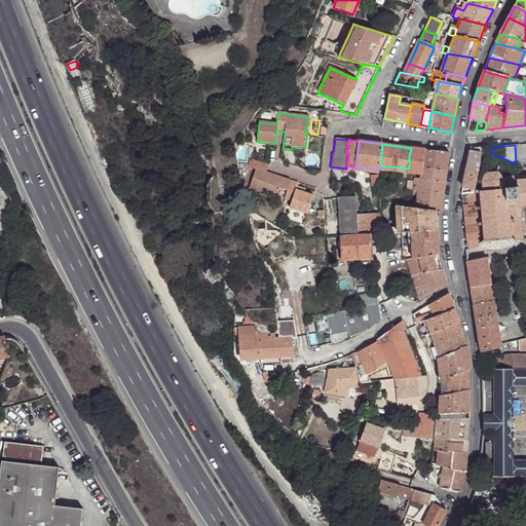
[(424,154),(424,149),(411,148),(409,156),(420,158),(420,156),(423,155),(424,154)]
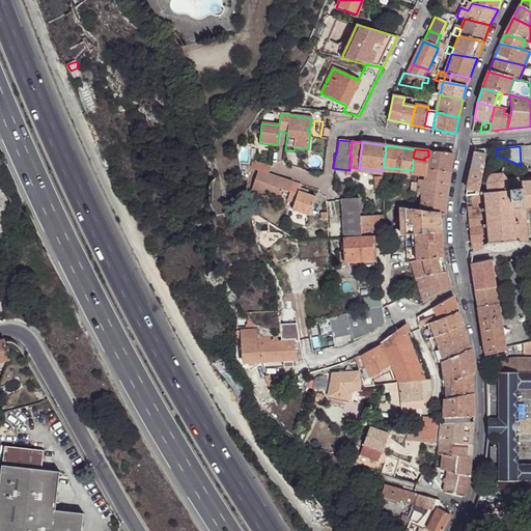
[(426,170),(450,172),(452,154),(428,150),(428,156),(426,170)]
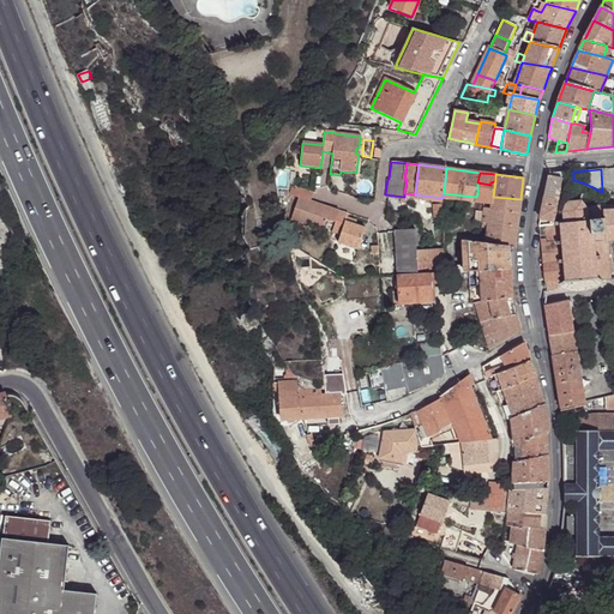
[(561,179),(548,176),(539,226),(546,226),(554,224),(554,223),(561,179)]
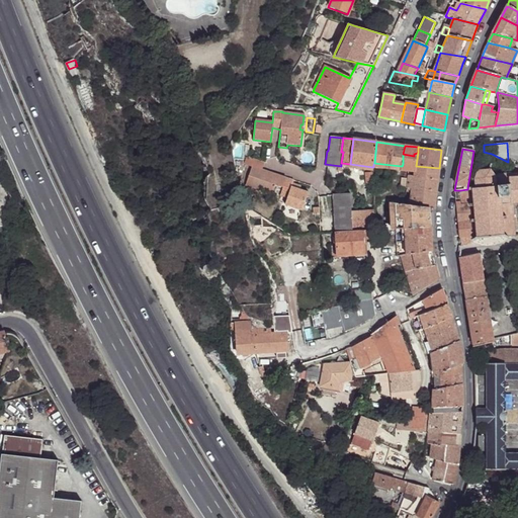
[(415,167),(416,166),(418,152),(417,153),(414,154),(414,156),(403,154),(403,164),(415,167)]
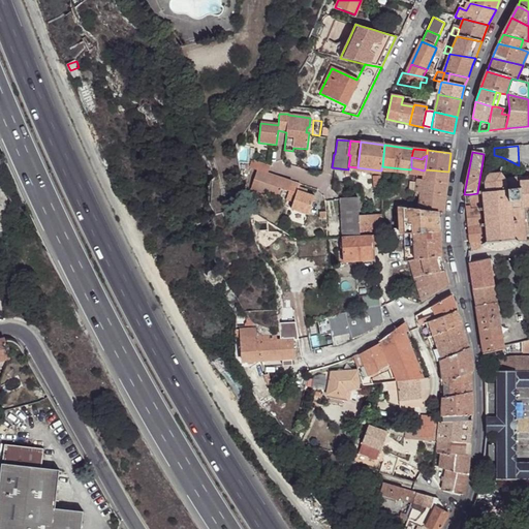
[(487,168),(490,174),(499,174),(501,167),(502,167),(502,164),(500,161),(497,159),(493,159),(490,160),(488,162),(486,165),(486,169),(487,168)]
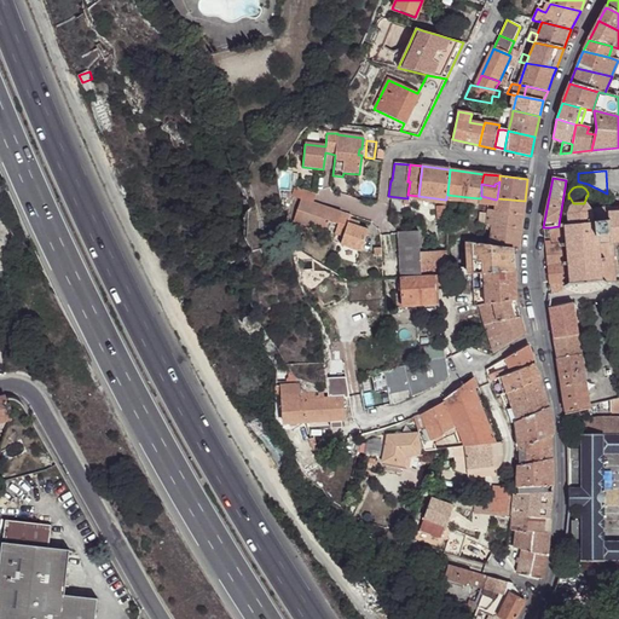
[(316,195),(294,187),(290,197),(300,200),(293,221),(313,229),(313,226),(325,231),(329,221),(337,225),(334,233),(342,237),(340,244),(360,252),(368,230),(357,226),(347,223),(348,219),(350,217),(341,213),(319,204),(318,209),(313,207),(314,203),(312,203),(316,195)]
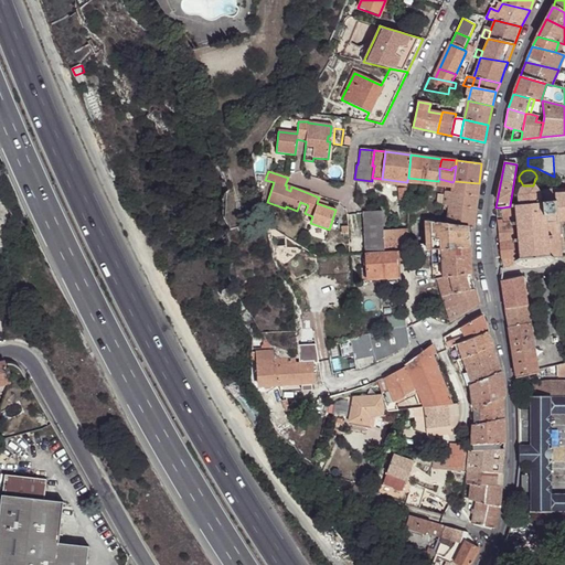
[(537,179),(535,185),(539,192),(545,190),(546,190),(546,188),(548,188),(548,181),(537,179)]
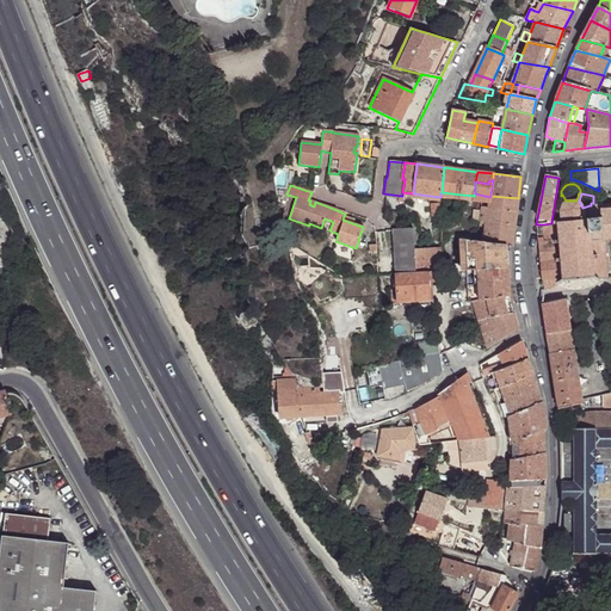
[(488,209),(517,213),(518,198),(491,196),(489,197),(489,199),(488,209)]
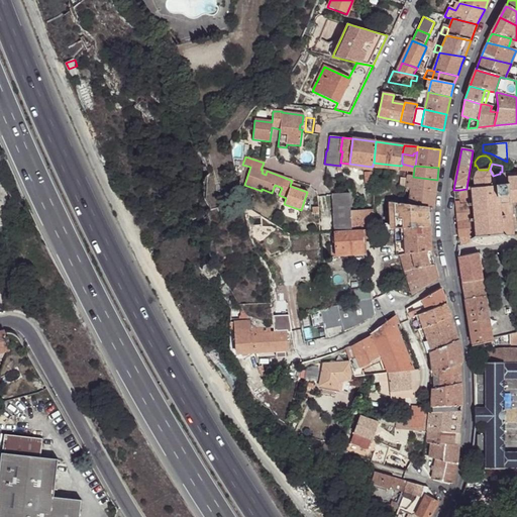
[(477,237),(501,235),(503,234),(500,199),(497,199),(496,187),(495,185),(494,177),(494,176),(493,176),(490,170),(490,169),(488,170),(479,170),(477,170),(475,178),(474,179),(474,180),(475,187),(471,187),(475,237),(477,237)]
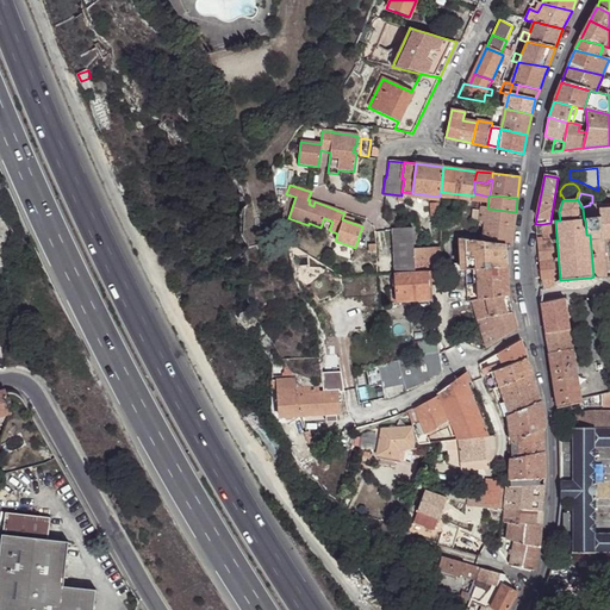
[(599,206),(602,206),(602,205),(590,205),(590,207),(583,209),(584,218),(590,218),(599,217),(599,206)]
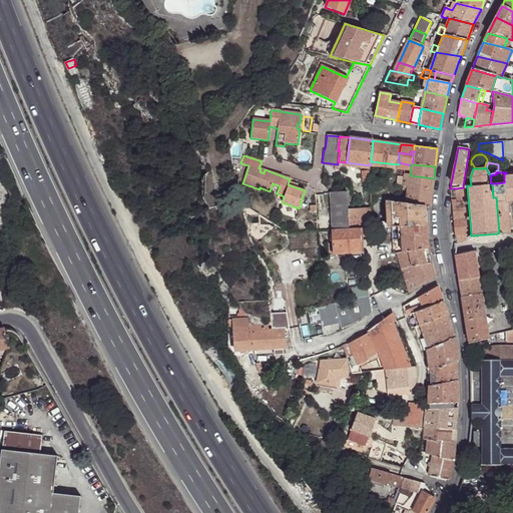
[(508,200),(512,200),(512,172),(506,173),(504,173),(504,182),(505,182),(506,196),(506,201),(508,200)]
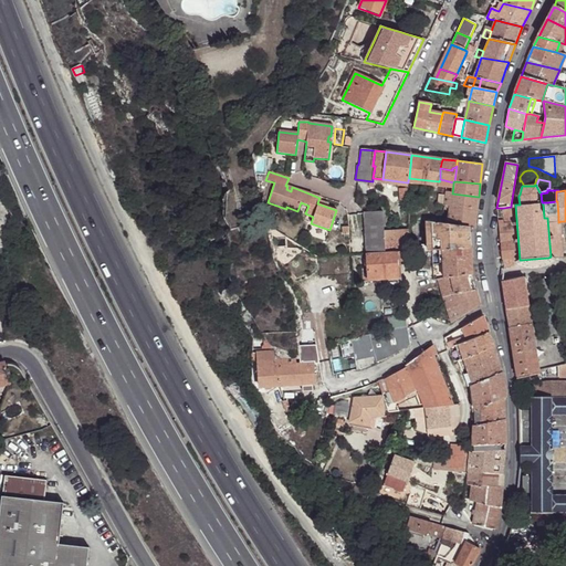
[(470,228),(474,229),(479,197),(452,194),(448,192),(447,192),(447,196),(446,205),(446,206),(451,207),(451,211),(450,221),(449,226),(470,228)]
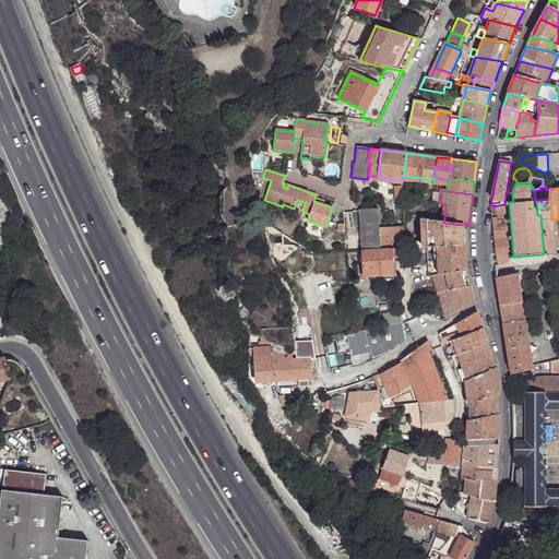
[(540,215),(551,214),(550,199),(549,199),(540,200),(540,202),(536,202),(537,215),(540,215)]
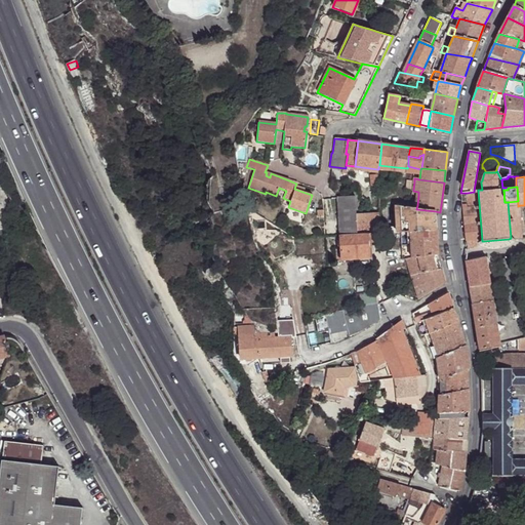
[(478,190),(474,191),(474,192),(467,193),(469,207),(468,207),(467,204),(461,204),(467,241),(468,247),(468,250),(480,245),(484,241),(482,241),(478,190)]
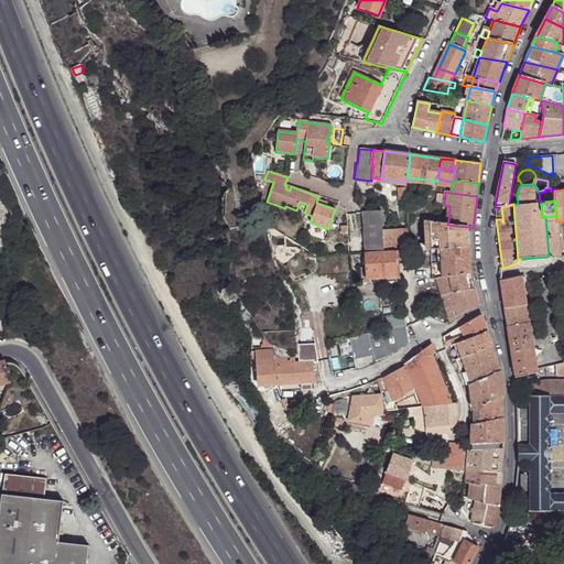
[(362,216),(365,253),(383,252),(382,231),(381,215),(362,216)]
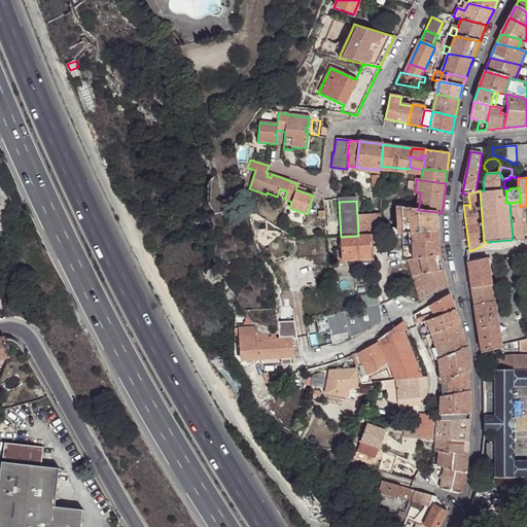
[(518,241),(524,240),(522,206),(520,207),(520,202),(510,203),(513,239),(511,240),(516,243),(518,241)]
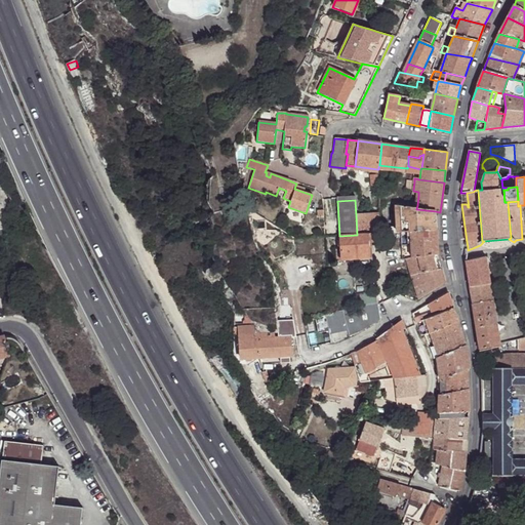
[(410,231),(436,230),(436,211),(416,209),(414,208),(411,208),(411,207),(399,206),(400,232),(401,232),(410,231)]
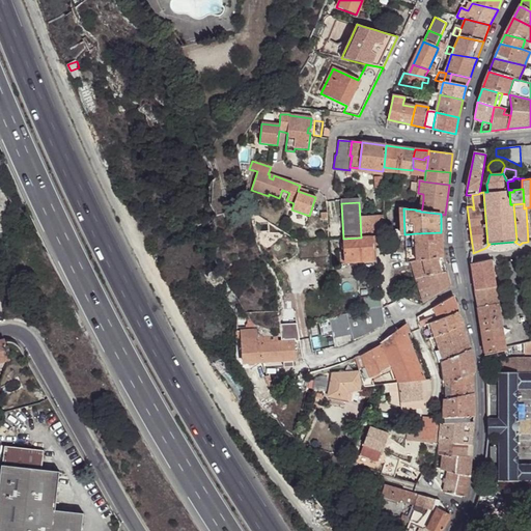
[(371,236),(382,235),(381,217),(360,218),(361,238),(371,236)]
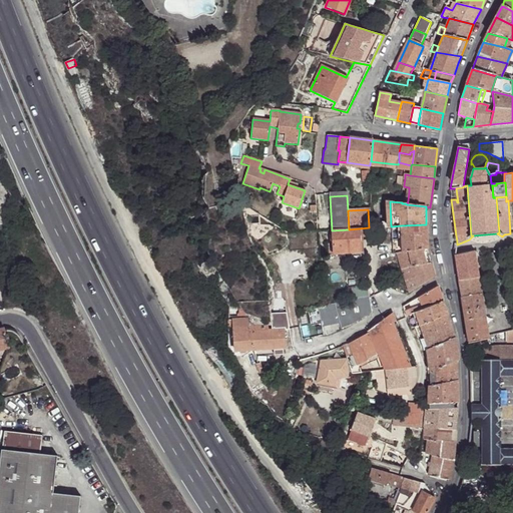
[(403,252),(427,247),(426,224),(401,225),(402,239),(403,252)]
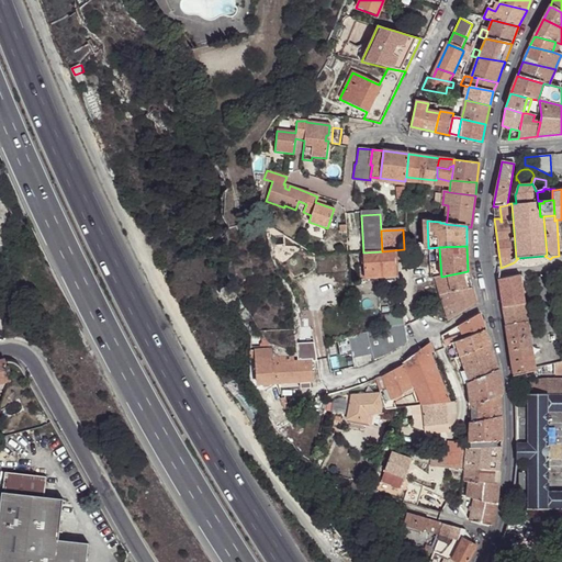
[(382,251),(363,253),(364,258),(364,266),(364,274),(378,273),(394,273),(393,255),(393,250),(382,251)]
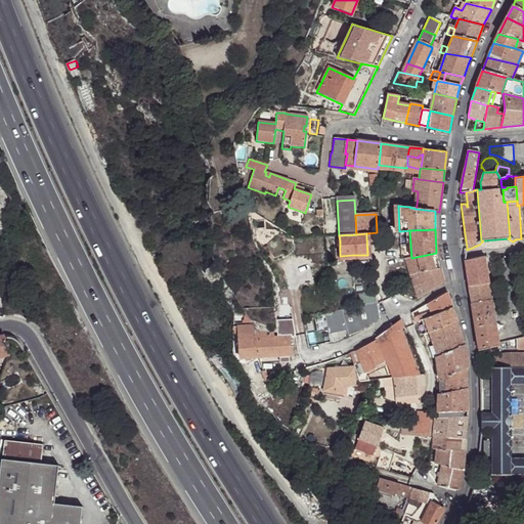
[(404,259),(406,259),(411,258),(410,245),(400,245),(401,260),(402,259),(404,259)]
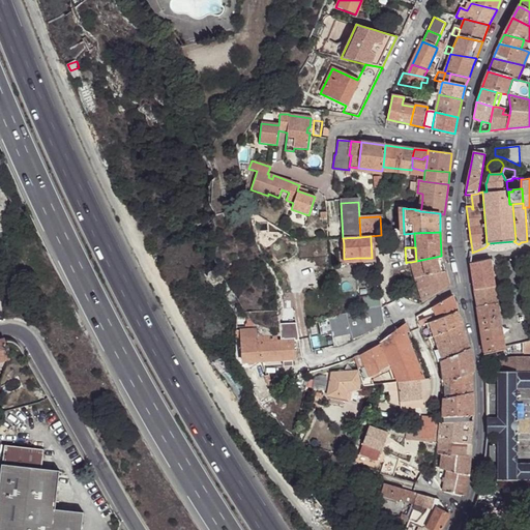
[(423,302),(449,287),(441,256),(416,261),(411,262),(423,302)]
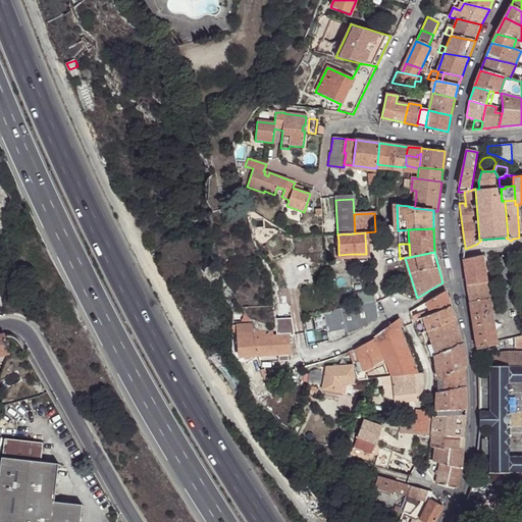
[(467,285),(487,281),(483,256),(464,260),(464,264),(467,285)]
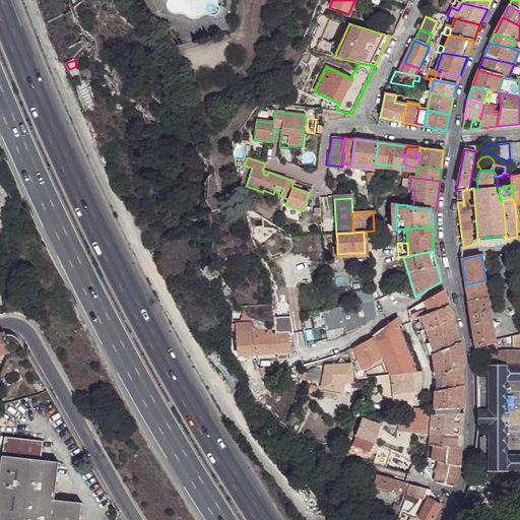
[(465,284),(468,302),(489,298),(485,280),(465,284)]
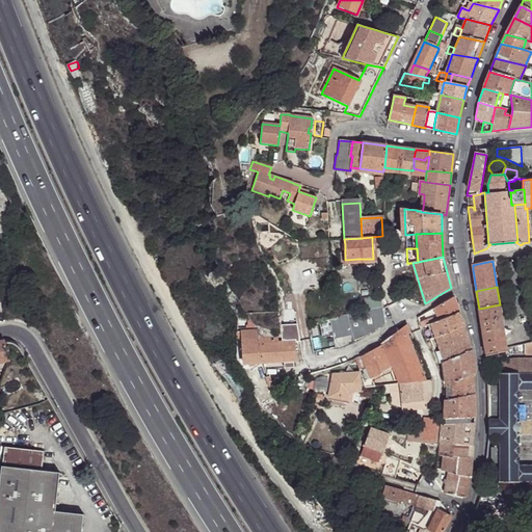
[(364,311),(383,307),(381,294),(361,298),(364,311)]
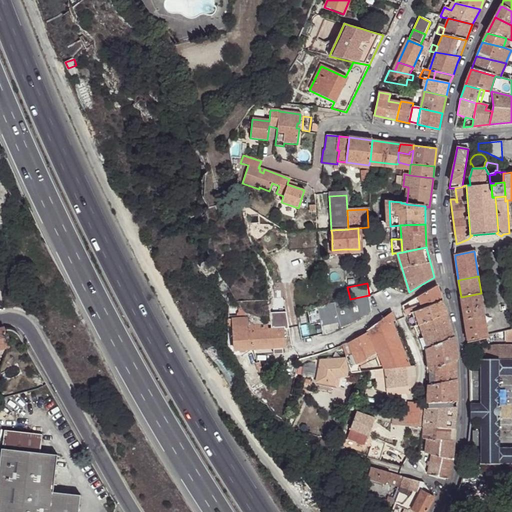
[(415,312),(443,302),(437,286),(408,303),(411,308),(405,310),(406,315),(409,314),(413,313),(415,312)]
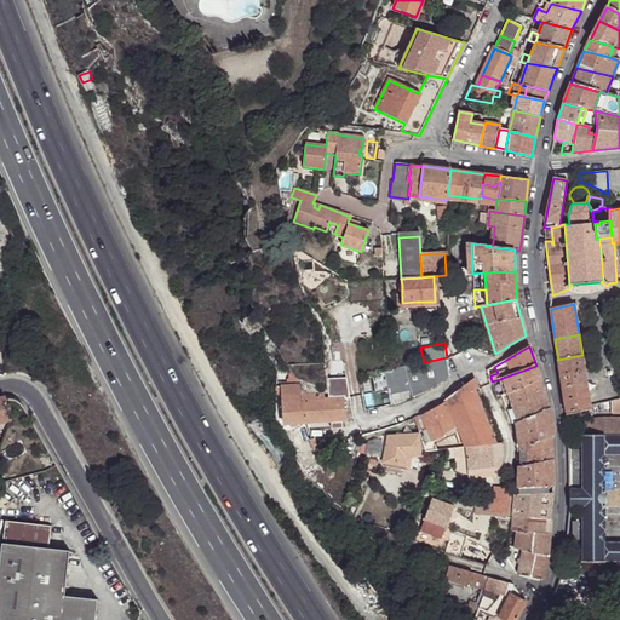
[(558,360),(567,412),(591,407),(583,355),(558,360)]
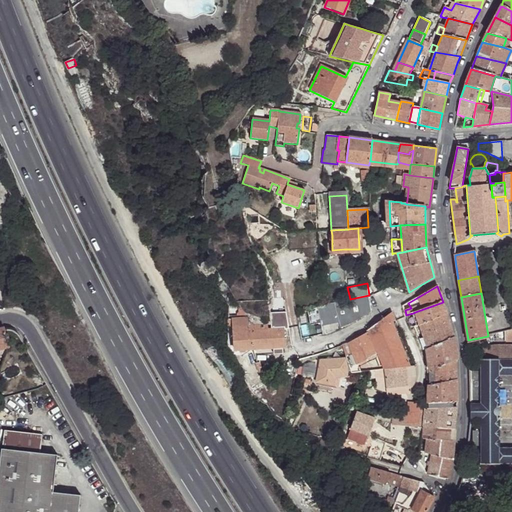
[(351,324),(372,312),(369,295),(350,299),(335,303),(340,328),(351,324)]
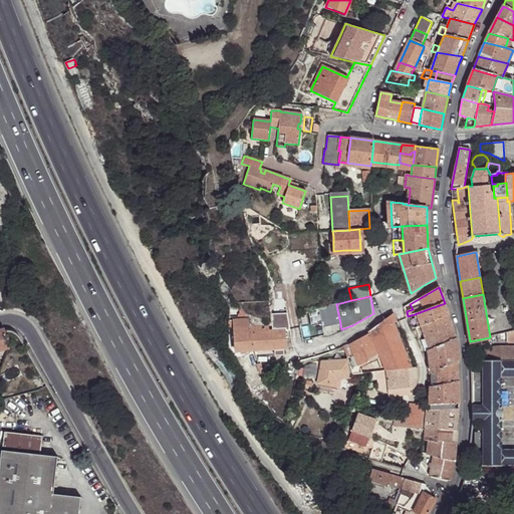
[(422,325),(449,315),(445,303),(417,313),(421,322),(422,325)]
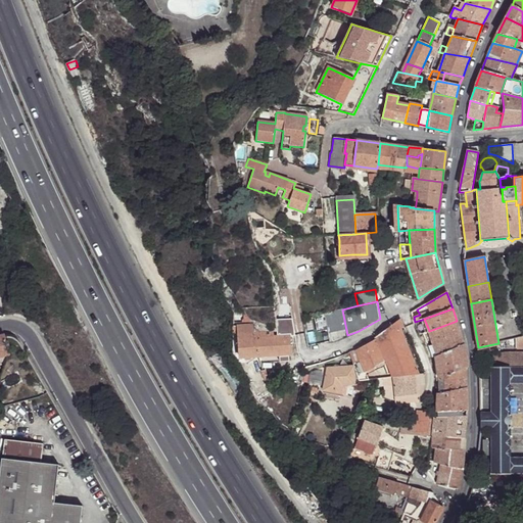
[(325,313),(331,341),(347,335),(342,310),(331,312),(325,313)]
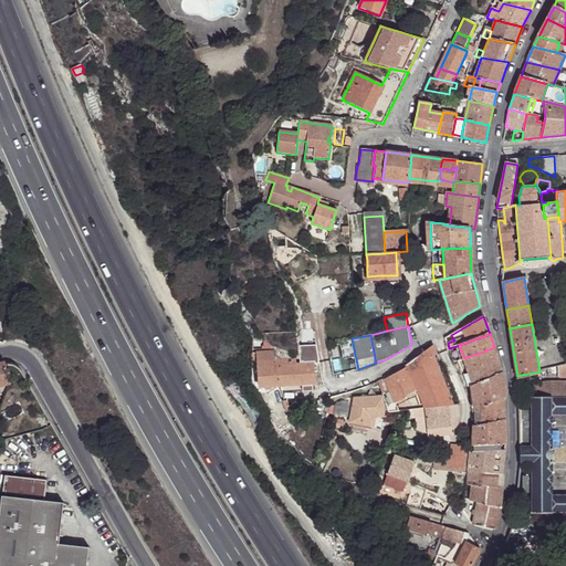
[(322,345),(322,346),(324,380),(335,378),(328,344),(322,345)]
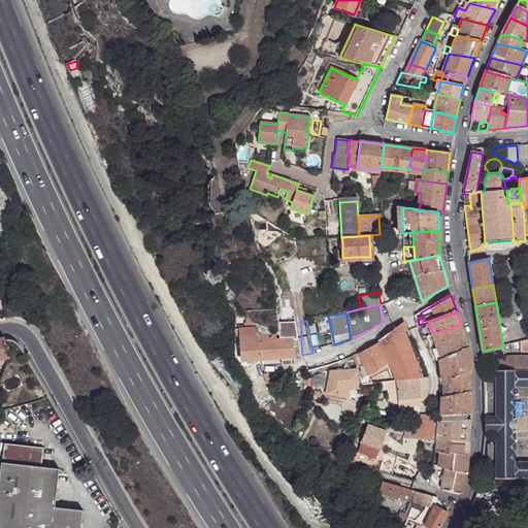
[(298,323),(281,324),(281,339),(293,339),(299,339),(298,323)]
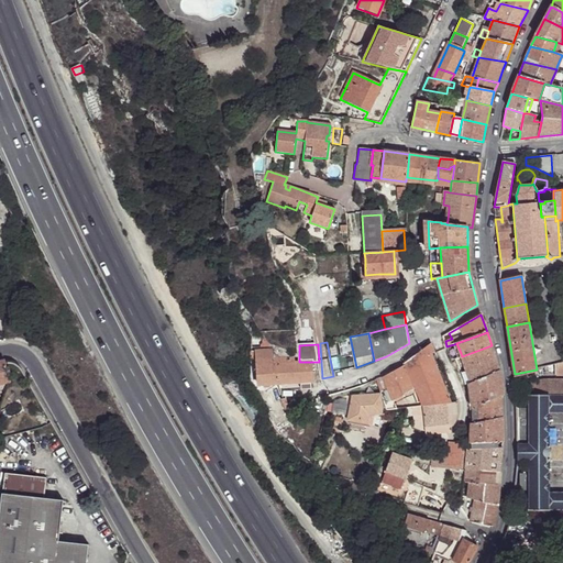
[(434,353),(431,344),(405,362),(405,364),(406,364),(416,389),(422,405),(423,405),(445,404),(450,403),(433,360),(431,354),(434,353)]
